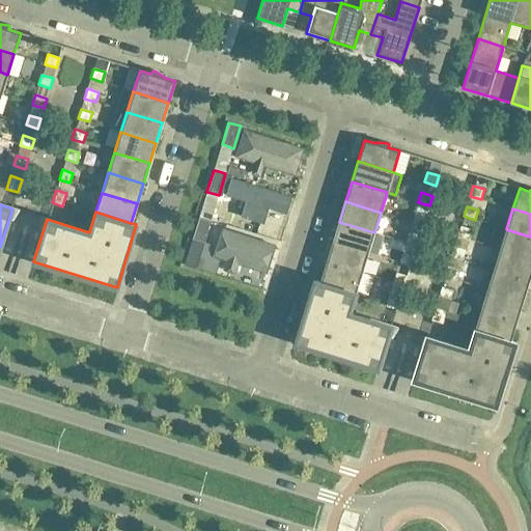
[(423,226),(426,216),(415,213),(412,222),(423,226)]
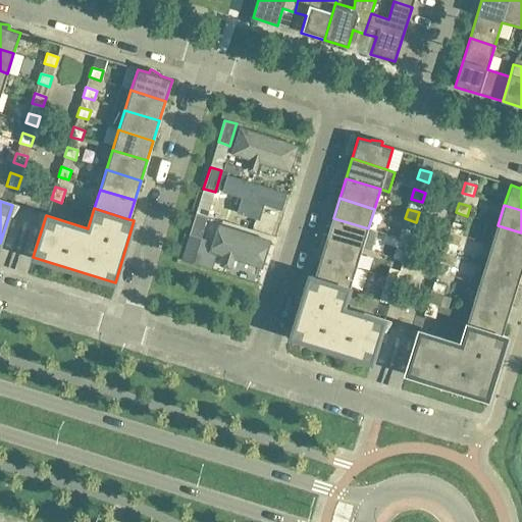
[(200,239),(207,217),(197,214),(196,214),(189,236),(190,236),(200,239)]
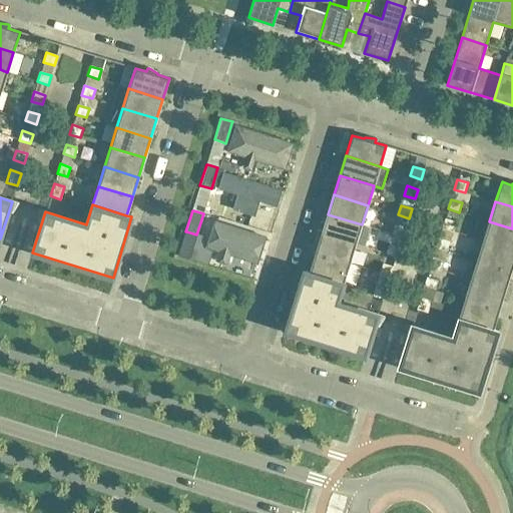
[(356,244),(362,224),(328,214),(321,233),(356,244)]
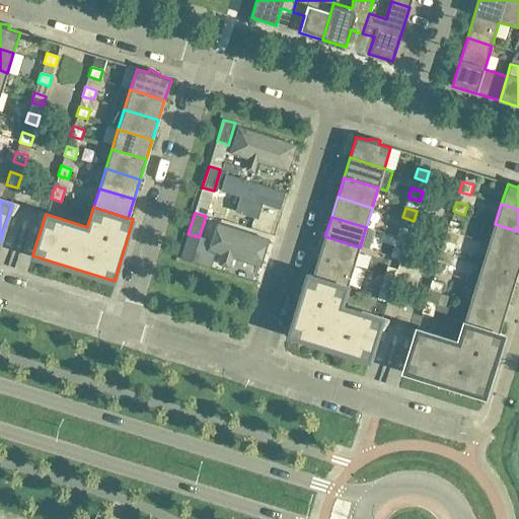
[(458,234),(460,224),(450,221),(447,231),(458,234)]
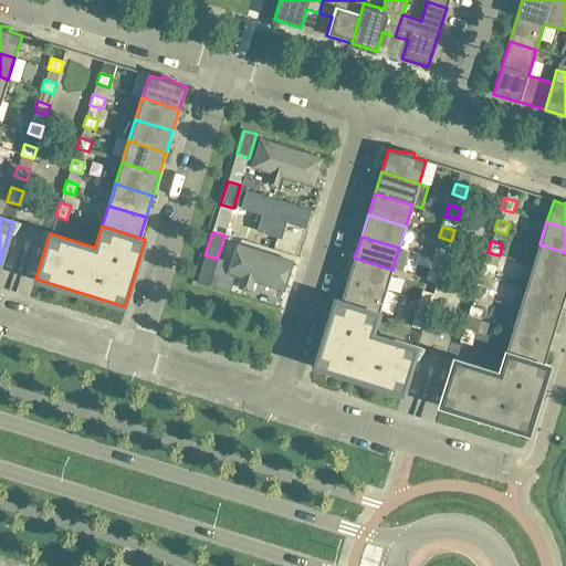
[(565,275),(565,252),(540,244),(533,265),(565,275)]
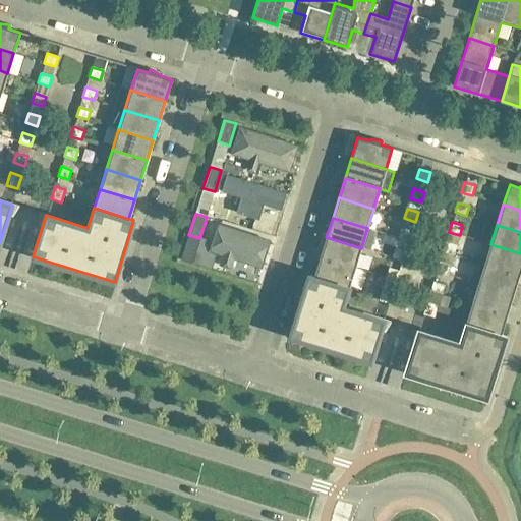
[(409,241),(412,231),(401,228),(398,238),(409,241)]
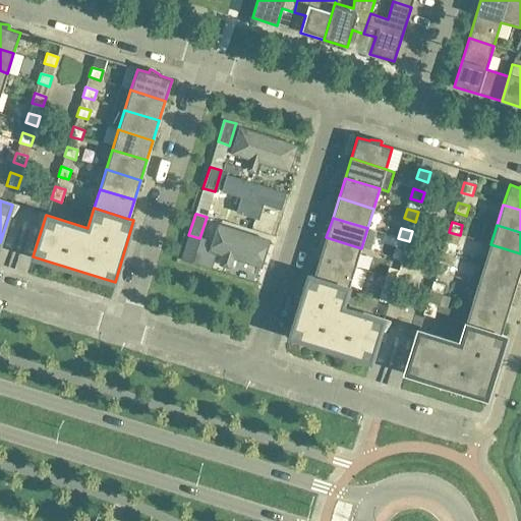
[(259,286),(271,245),(219,232),(215,247),(189,240),(182,266),(259,286)]
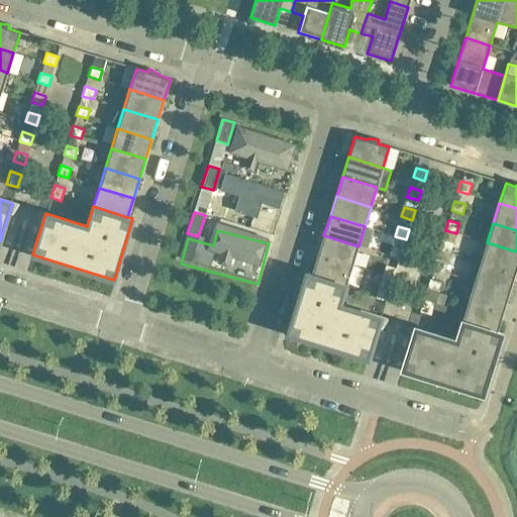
[(352,266),(358,246),(323,235),(317,255),(352,266)]
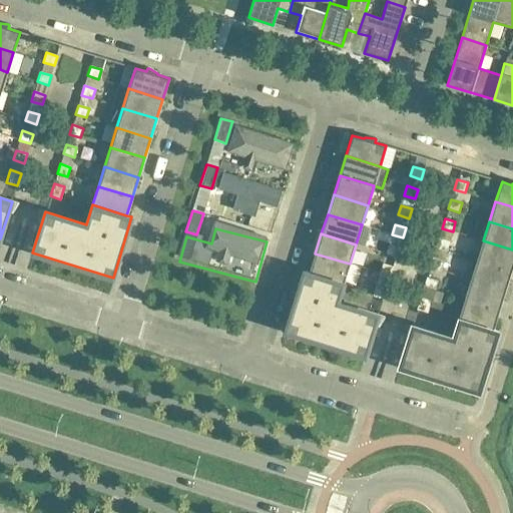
[(446,251),(449,241),(439,238),(436,247),(446,251)]
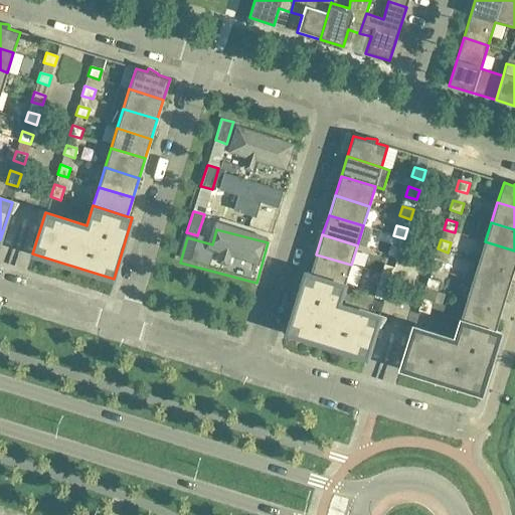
[(513,272),(514,265),(514,250),(485,241),(479,262),(513,272)]
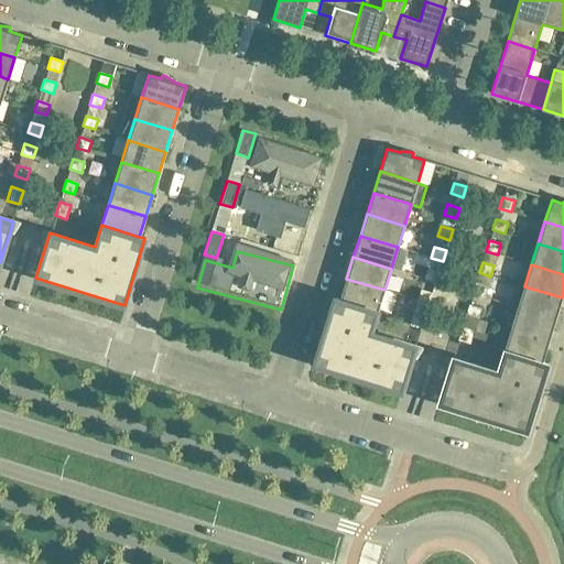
[(436,283),(440,272),(427,269),(424,279),(436,283)]
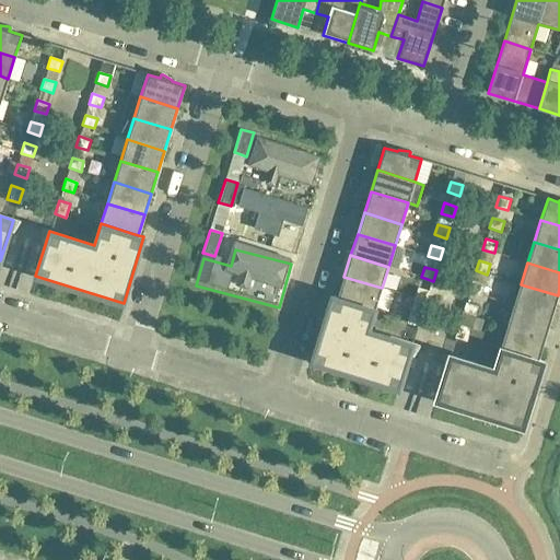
[(374,310),(382,288),(343,277),(338,298),(374,310)]
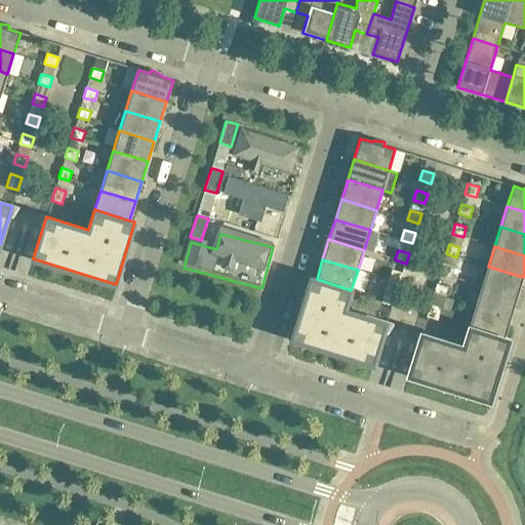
[(450,277),(453,268),(443,264),(440,274),(450,277)]
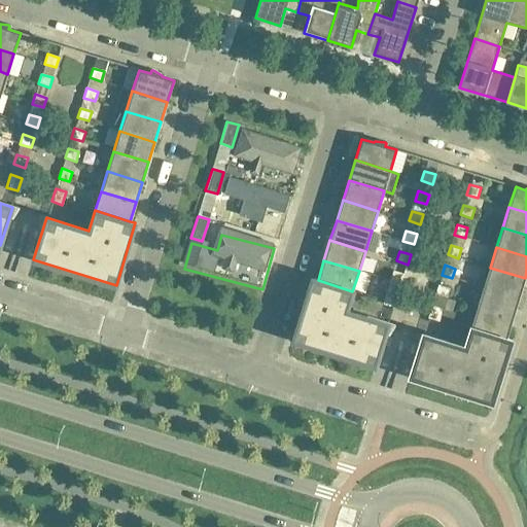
[(519,299),(525,278),(490,268),(484,288),(519,299)]
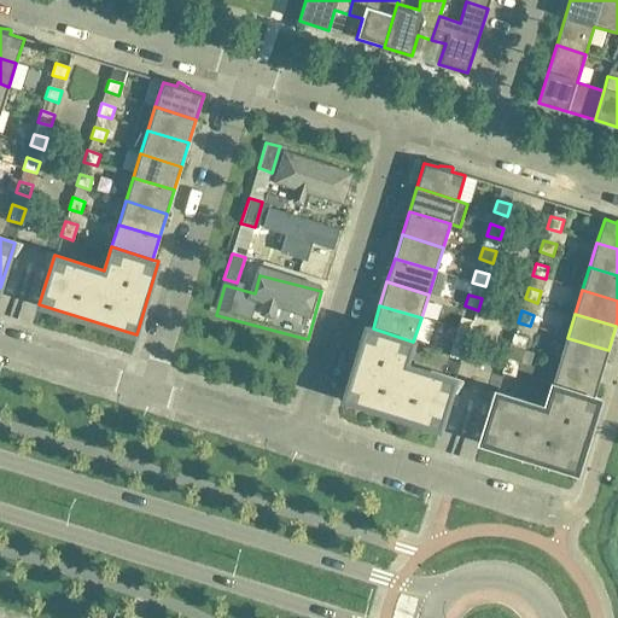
[(471,333),(474,321),(461,318),(458,330),(471,333)]
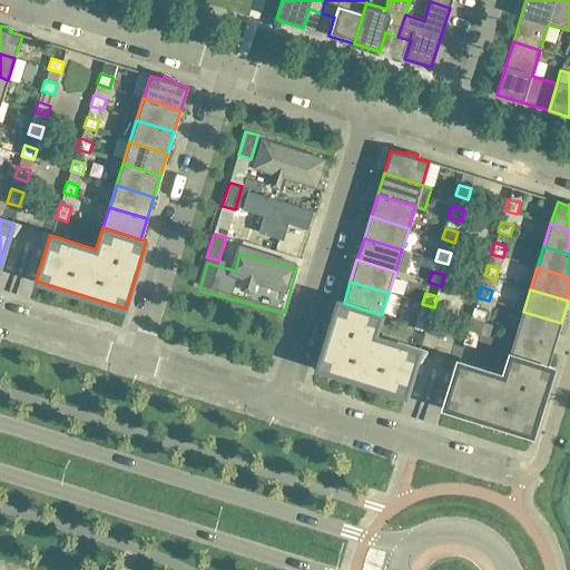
[(374,336),(381,315),(344,303),(338,301),(316,369),(406,396),(420,351),(374,336)]
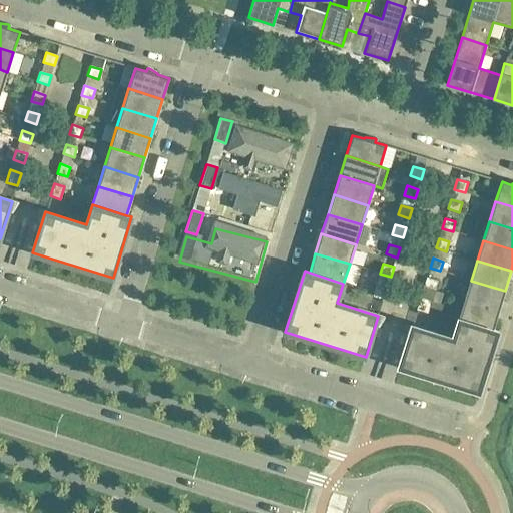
[(434,291),(437,281),(427,278),(424,287),(434,291)]
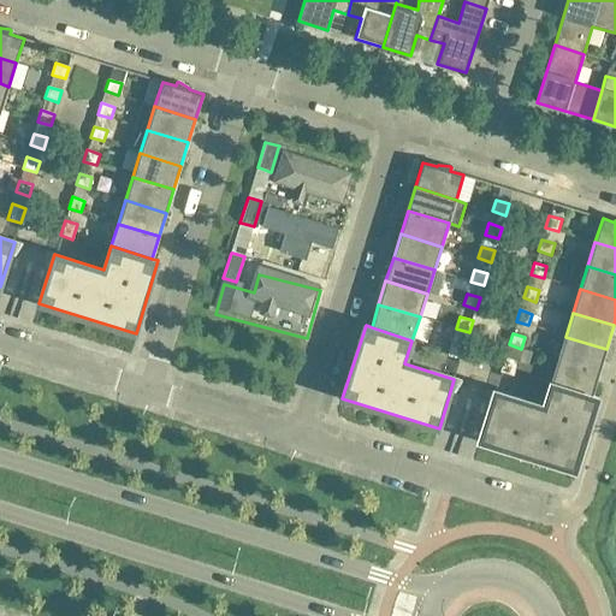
[(599,372),(606,349),(566,337),(558,360),(599,372)]
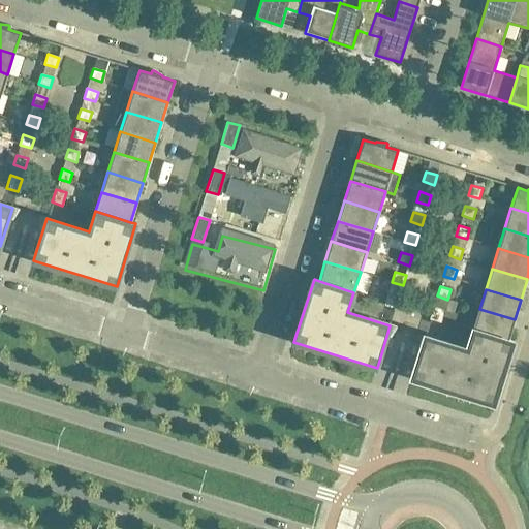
[(395,309),(399,296),(389,292),(384,305),(395,309)]
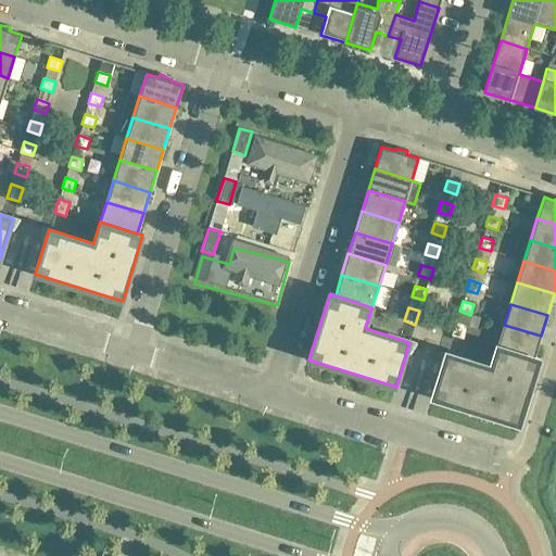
[(463,339),(467,326),(456,321),(452,336),(463,339)]
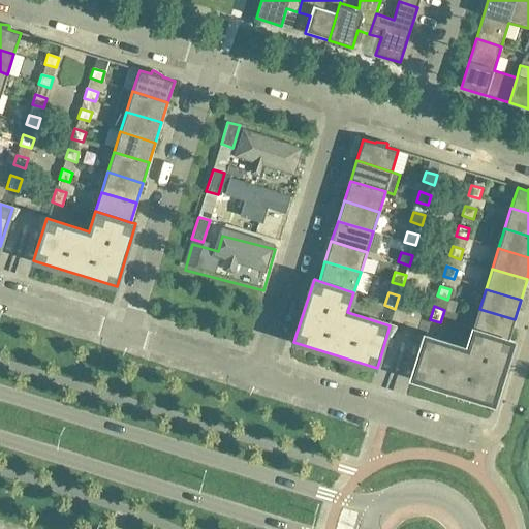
[(508,340),(515,319),(479,309),(473,330),(508,340)]
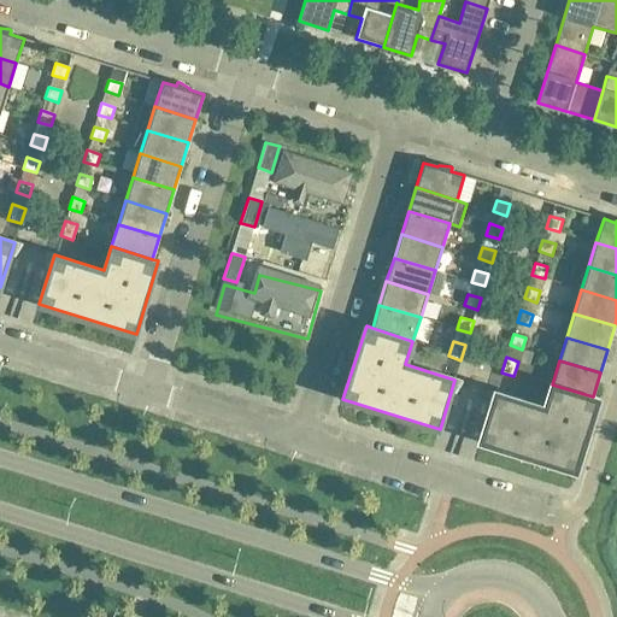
[(576,471),(599,398),(593,397),(552,385),(545,407),(495,392),(480,441),(576,471)]
